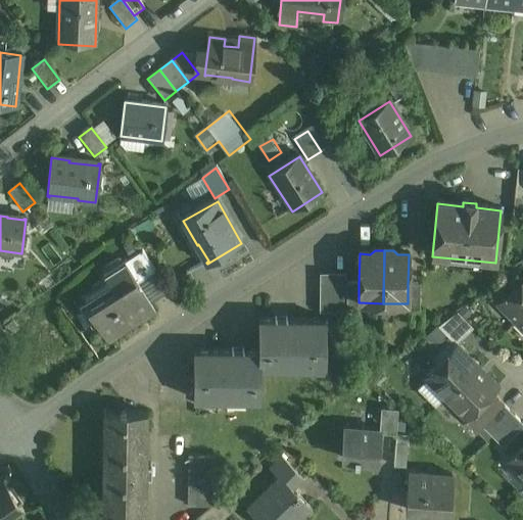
[(142,251),(124,264),(138,284),(155,273),(142,251)]
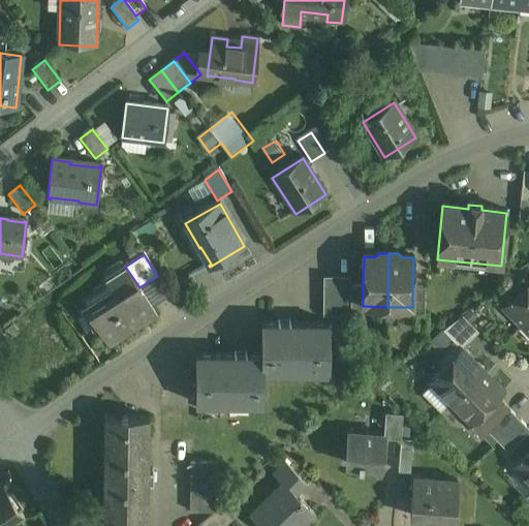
[(139,287),(125,267),(104,279),(115,296),(88,313),(110,347),(157,317),(139,287)]
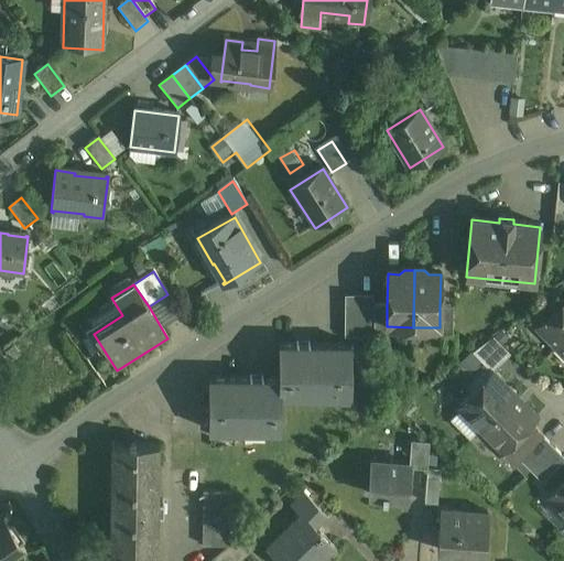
[(373,298),(345,298),(345,338),(373,338),(373,306),(373,298)]
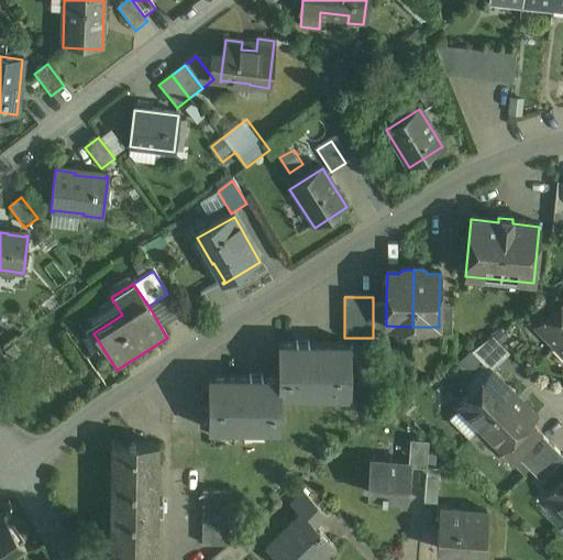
[(562,303),(561,306),(556,306),(553,310),(553,314),(538,329),(556,348),(562,340),(562,303)]
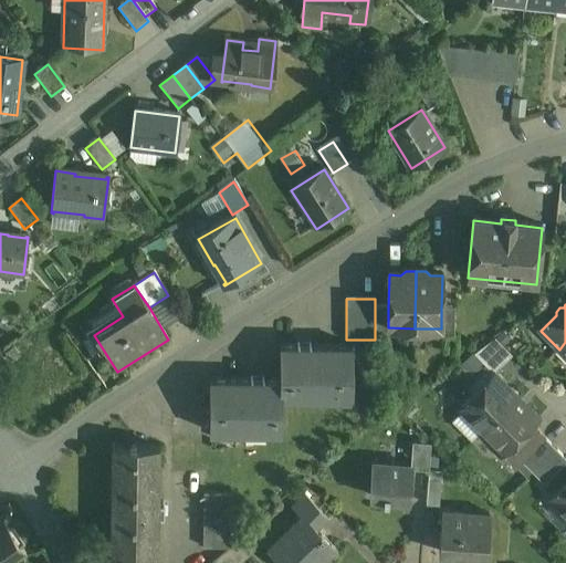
[(388,308),(375,308),(375,340),(389,341),(389,327),(388,327),(388,308)]
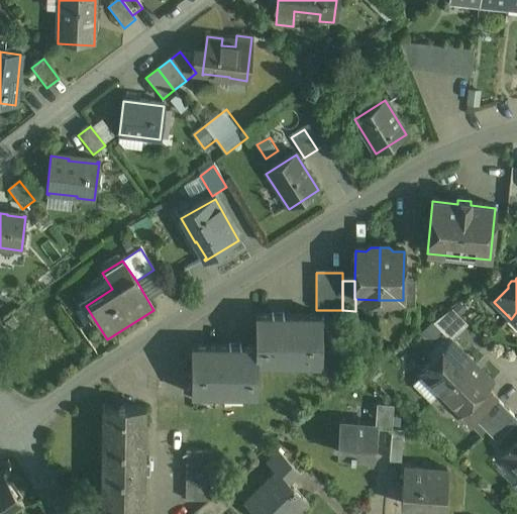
[(415,282),(403,282),(403,300),(402,300),(402,308),(415,308),(415,282)]
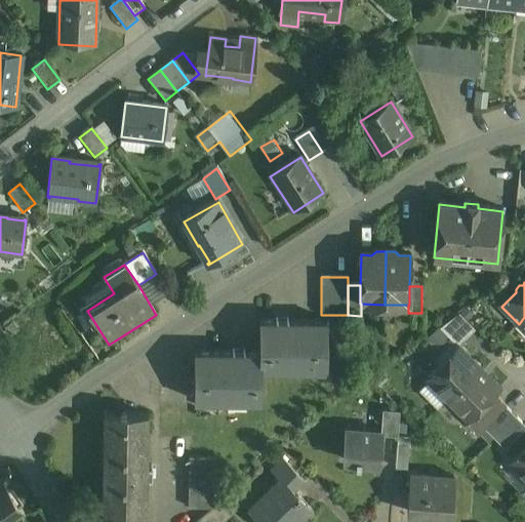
[(444,327),(457,344),(473,332),(459,316),(444,327)]
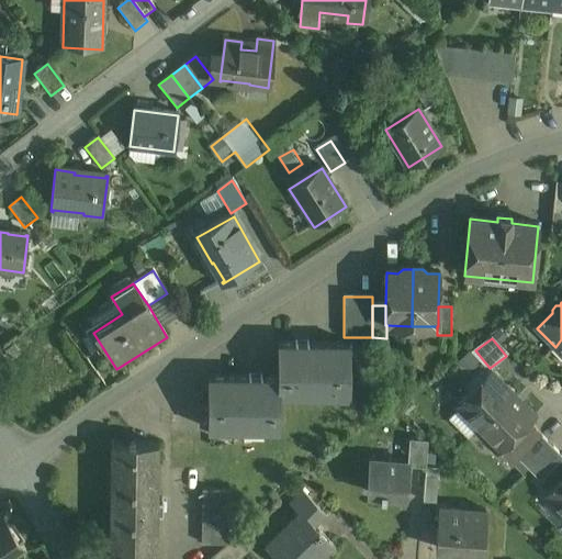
[(279,380),(279,397),(293,397),(293,394),(330,394),(330,397),(348,397),(348,399),(349,399),(350,345),(348,345),(348,346),(308,346),(308,344),(295,344),(295,346),(280,346),(280,344),(279,344),(279,380)]
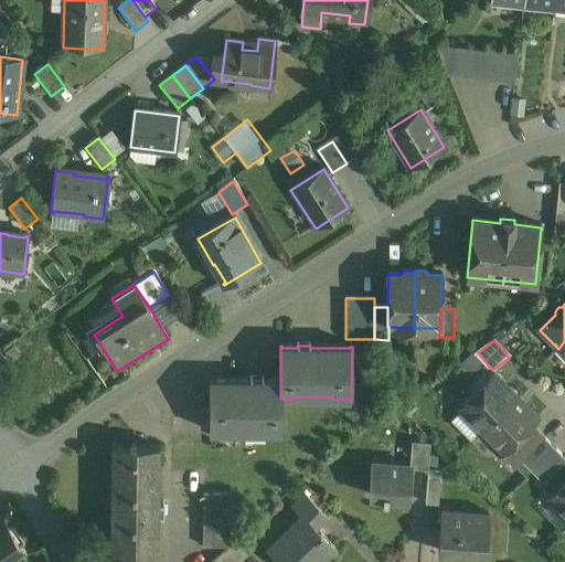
[(515,398),(493,375),(459,410),(481,432),(515,398)]
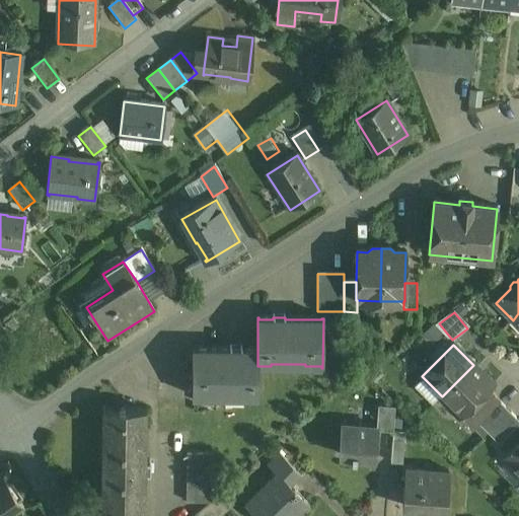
[(257,399),(257,366),(257,351),(242,351),(242,349),(230,349),(230,351),(194,351),(194,349),(193,349),(193,398),(194,398),(194,397),(210,397),(210,394),(244,394),(244,397),(256,397),(256,399),(257,399)]
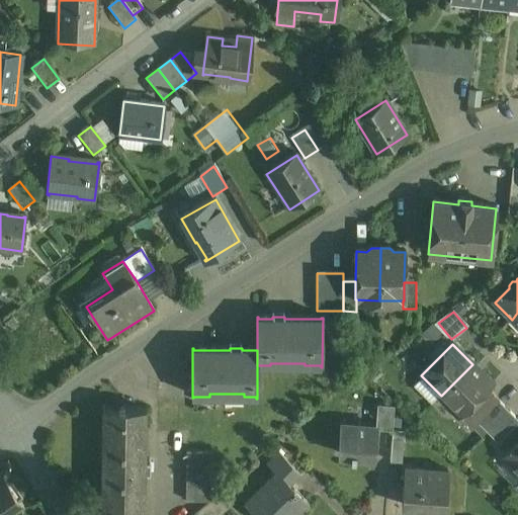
[(472,364),(441,396),(461,416),(487,391),(493,384),(472,364)]
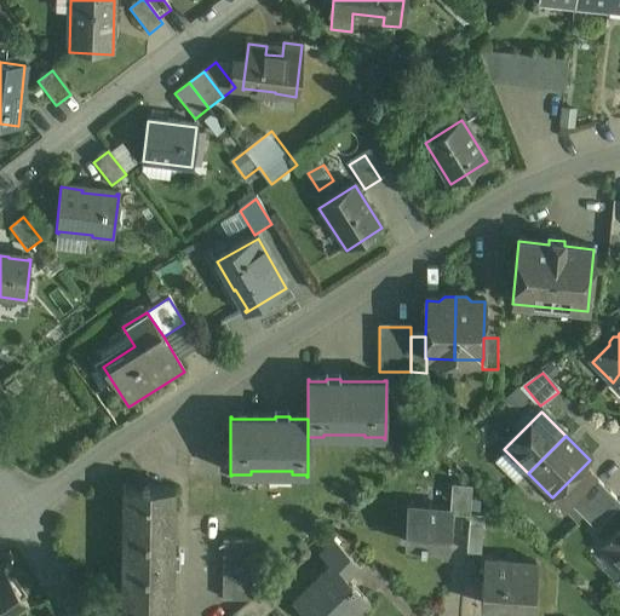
[(583,467),(552,498),(566,511),(570,506),(569,505),(595,479),(583,467)]
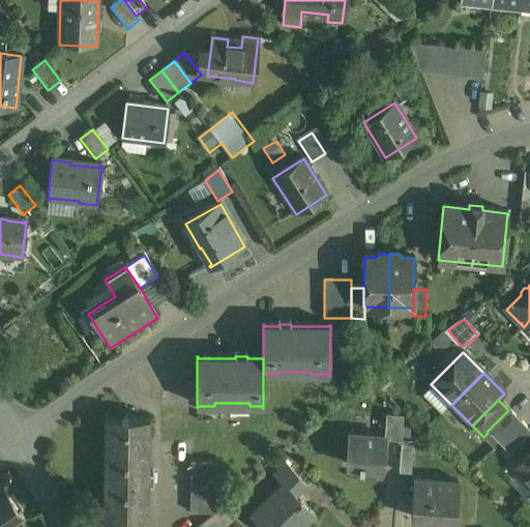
[(520,421),(508,410),(487,432),(488,433),(498,443),(520,421)]
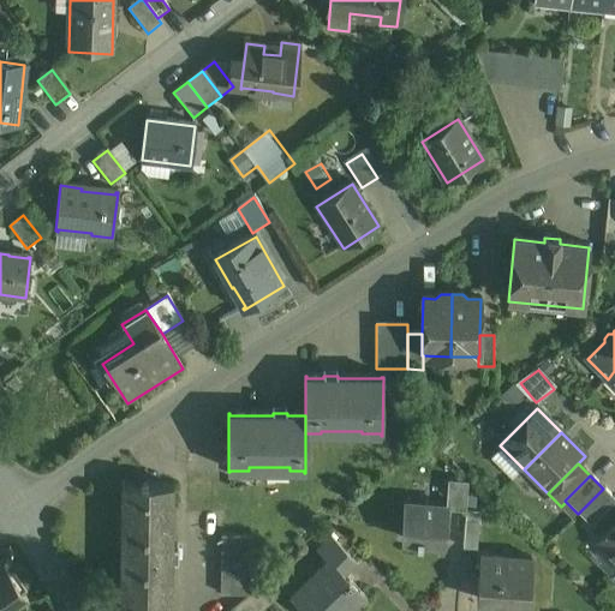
[(469,483),(448,481),(447,508),(448,509),(448,510),(466,513),(466,511),(469,483)]
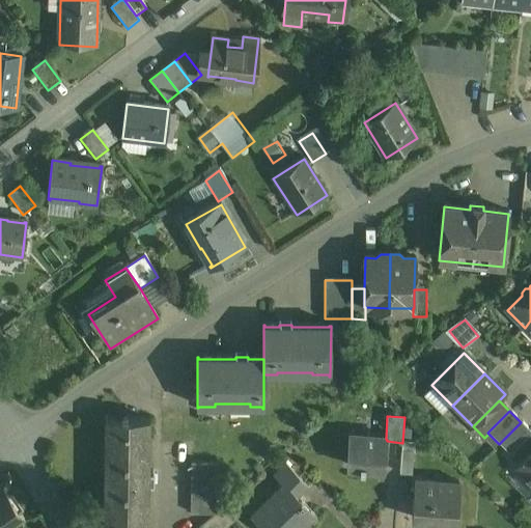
[(148,420),(107,419),(105,527),(146,527),(147,485),(154,485),(154,473),(147,473),(148,420)]
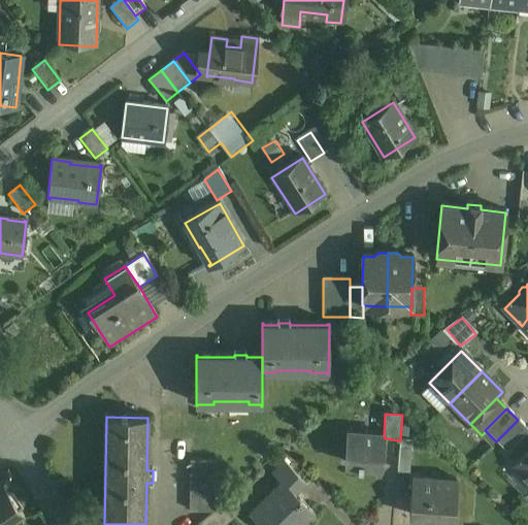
[(527,429),(518,420),(496,441),(507,453),(527,432),(527,429)]
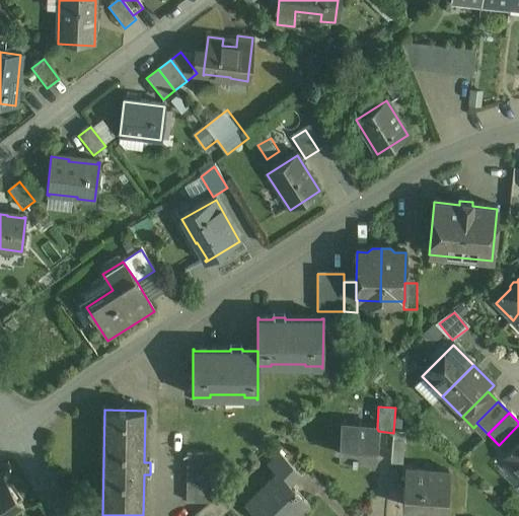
[(377,429),(342,427),(340,453),(352,454),(352,460),(356,460),(356,458),(375,460),(378,431),(378,430),(377,429)]
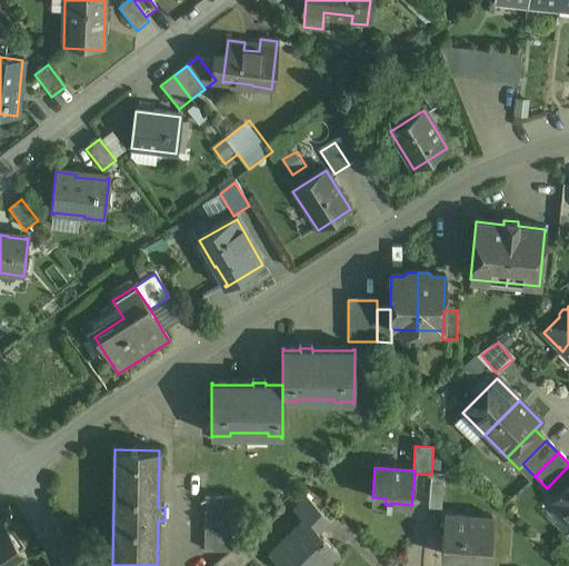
[(445,475),(431,474),(431,475),(428,509),(441,510),(445,475)]
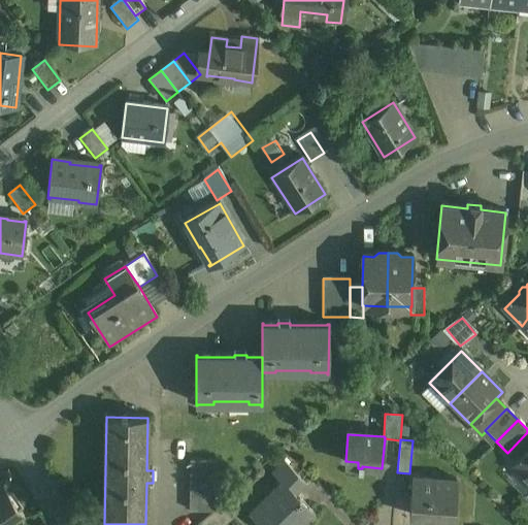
[(527,453),(514,467),(527,482),(527,453)]
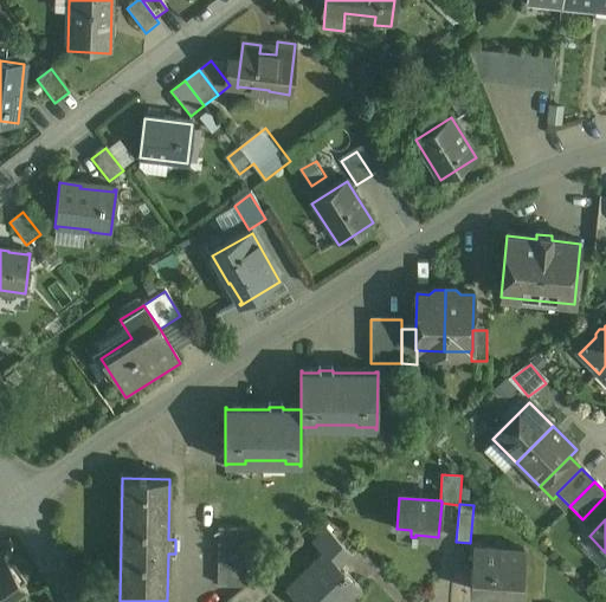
[(249,529),(218,529),(218,530),(220,530),(220,587),(218,587),(244,588),(249,584),(249,529)]
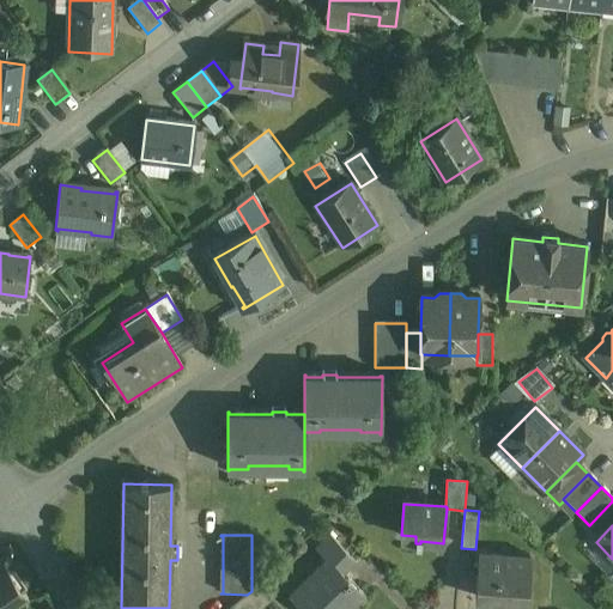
[(331,537),(316,550),(328,562),(329,562),(343,576),(356,564),(331,537)]
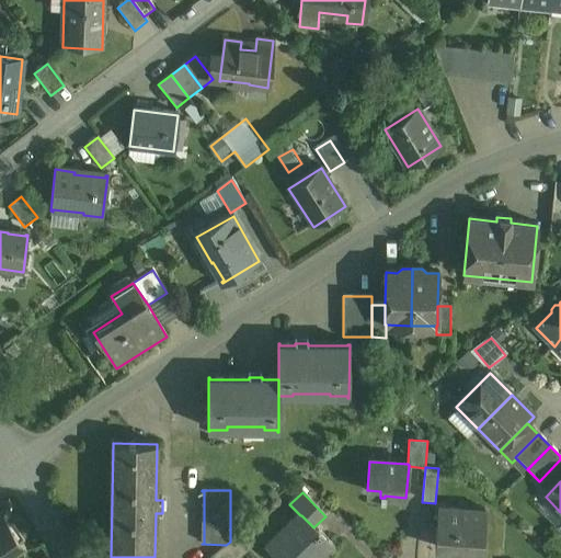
[(485,513),(438,509),(435,549),(482,553),(485,513)]
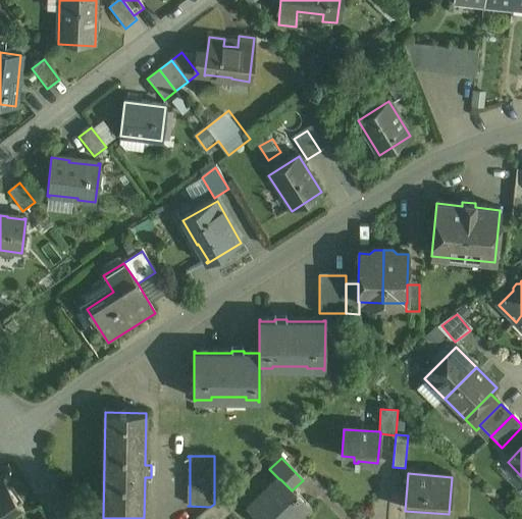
[(292,490),(280,479),(279,479),(249,511),(256,518),(298,518),(309,508),(292,490)]
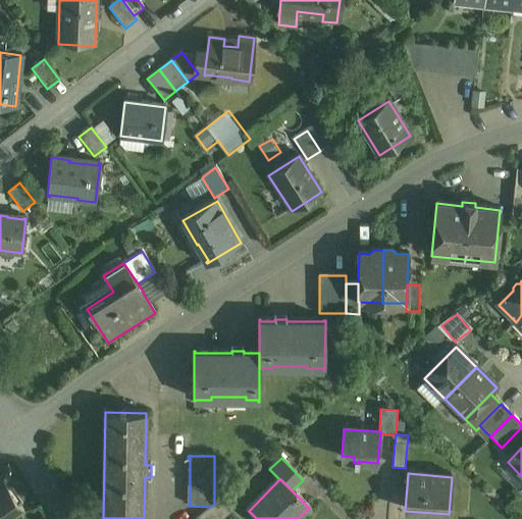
[(3,482),(0,484),(0,518),(13,518),(24,512),(3,482)]
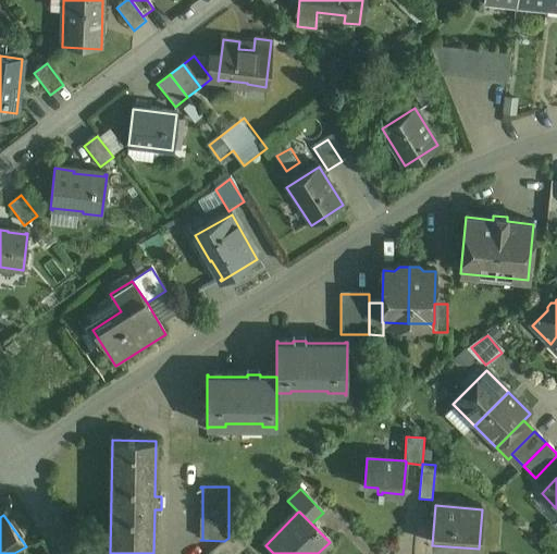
[(224,541),(210,553),(238,553),(245,549),(232,534),(229,538),(224,541)]
